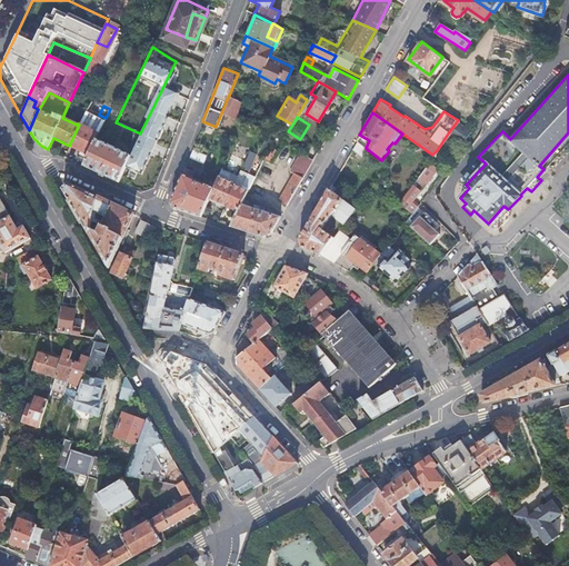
[(448,133),(437,150),(441,154),(453,137),(460,142),(469,131),(458,123),(450,135),(448,133)]
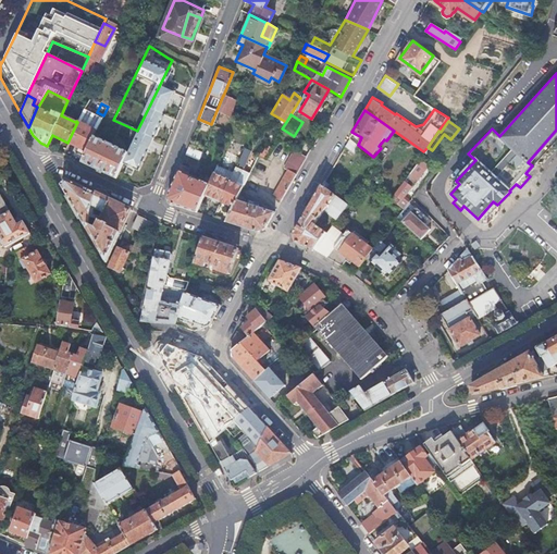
[(96,131),(77,122),(67,143),(86,151),(94,136),(96,131)]
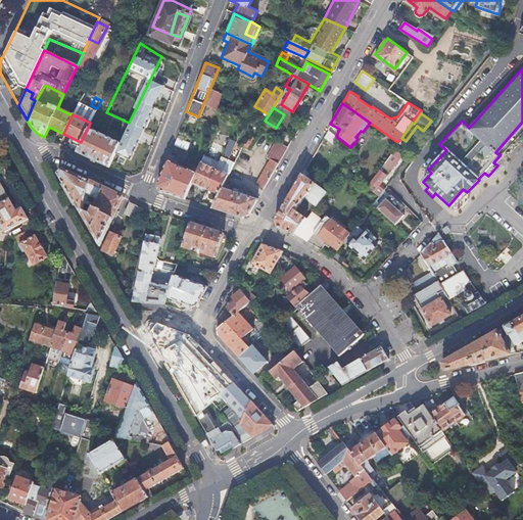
[(136,127),(129,123),(122,138),(130,141),(136,127)]
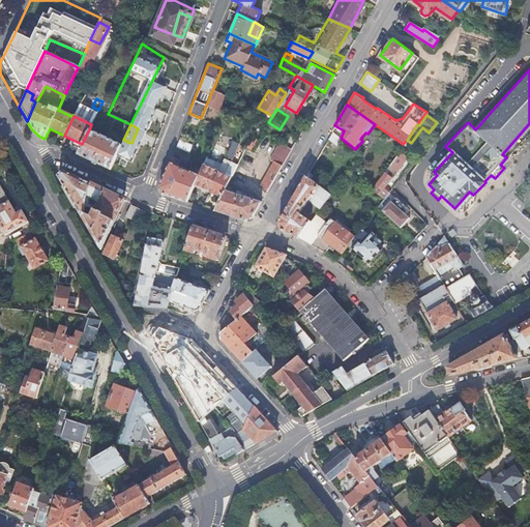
[(89,129),(82,144),(77,154),(93,162),(110,169),(111,167),(115,156),(121,145),(89,129)]
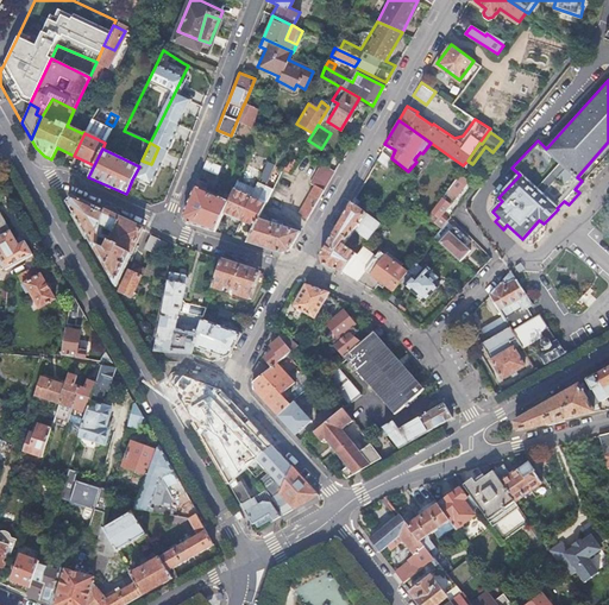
[(381,150),(376,159),(385,166),(391,158),(381,150)]
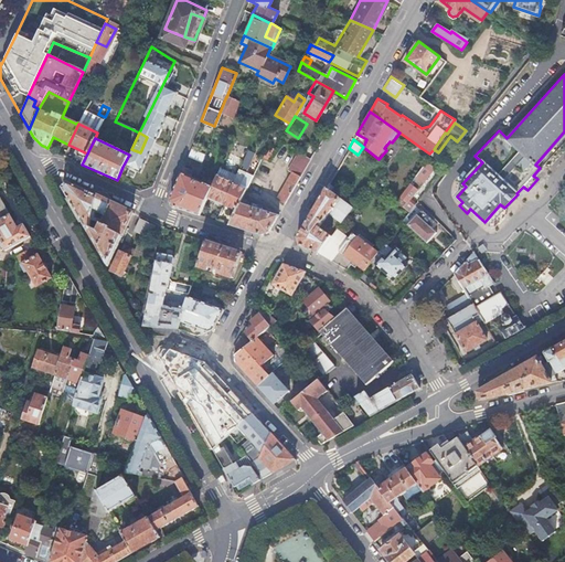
[(298,152),(310,159),(315,150),(304,144),(298,152)]
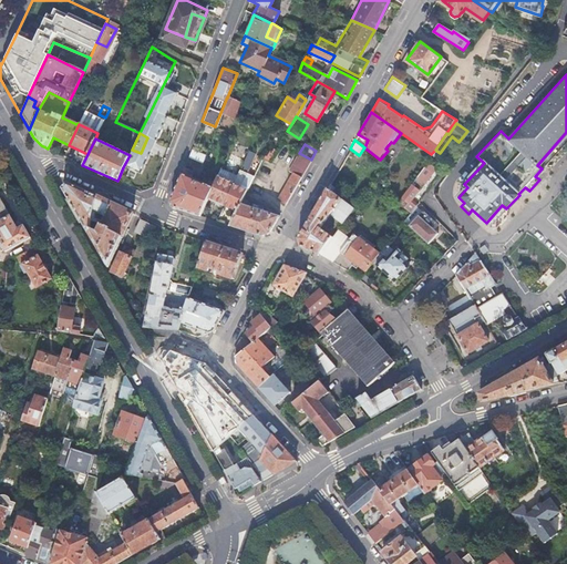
[(191,149),(187,156),(202,163),(205,154),(191,149)]
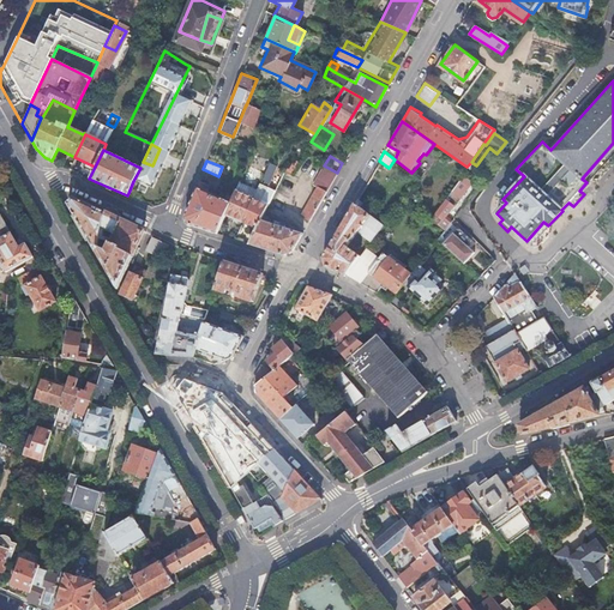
[(143,162),(140,168),(133,181),(143,186),(152,165),(143,162)]
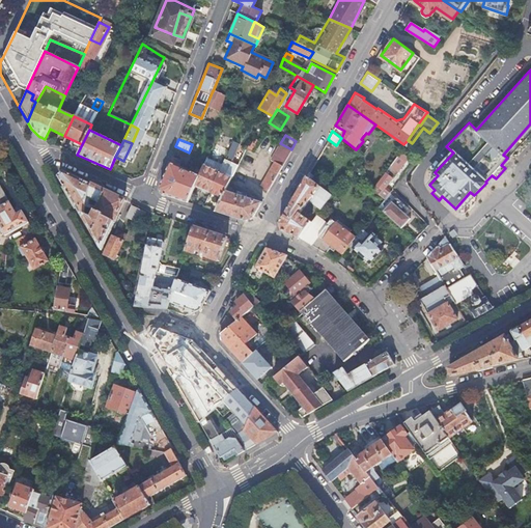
[(221,196),(226,186),(230,176),(224,173),(239,142),(232,140),(224,158),(210,191),(221,196)]
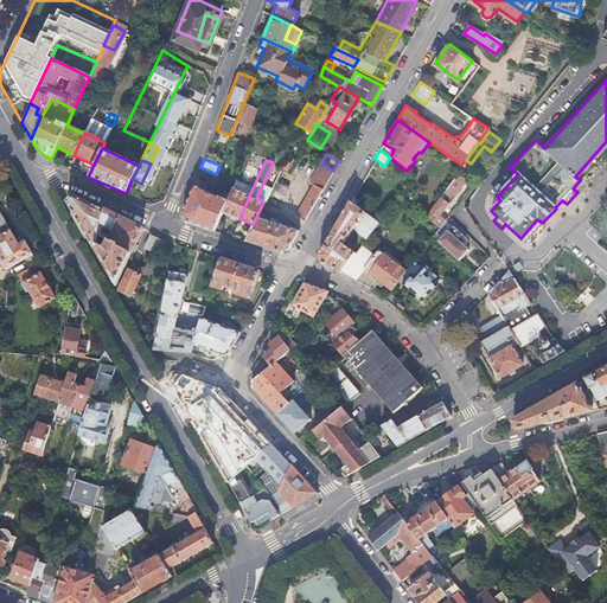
[(296,213),(306,218),(333,171),(320,164),(310,183),(313,185),(296,213)]
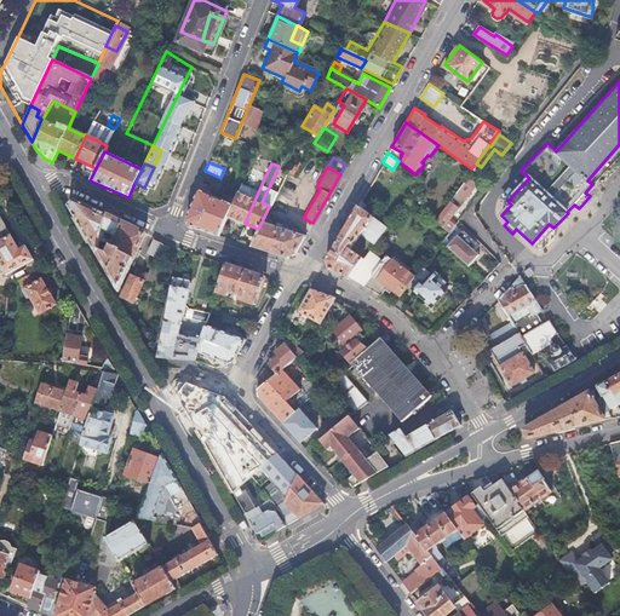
[(220,178),(205,171),(202,178),(217,185),(220,178)]
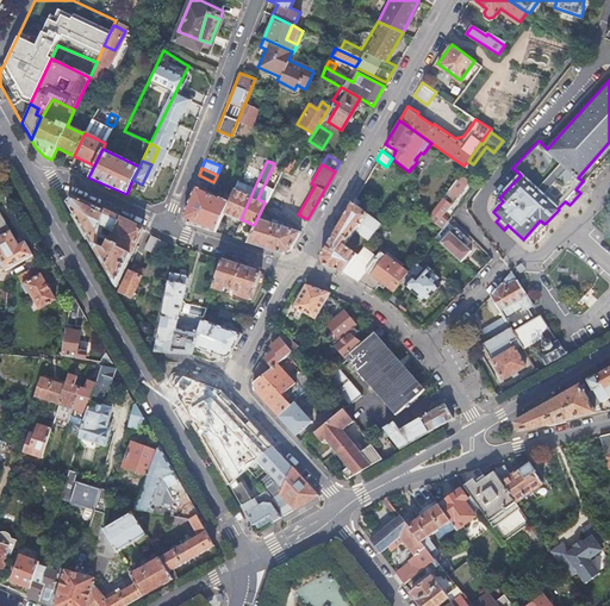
[(294,176),(280,169),(274,181),(287,188),(294,176)]
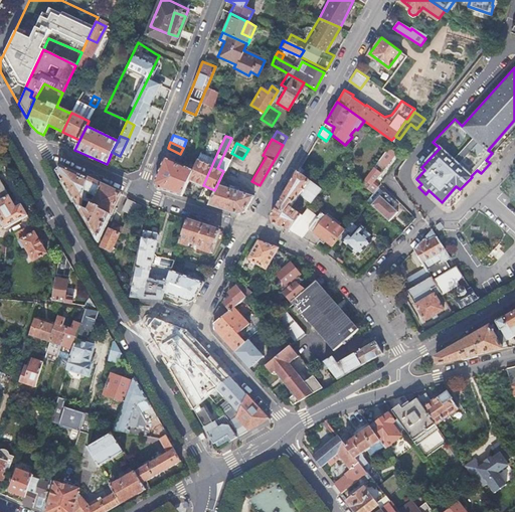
[(387,146),(362,179),(369,183),(366,188),(372,192),(377,185),(378,185),(372,180),(393,151),(387,146)]
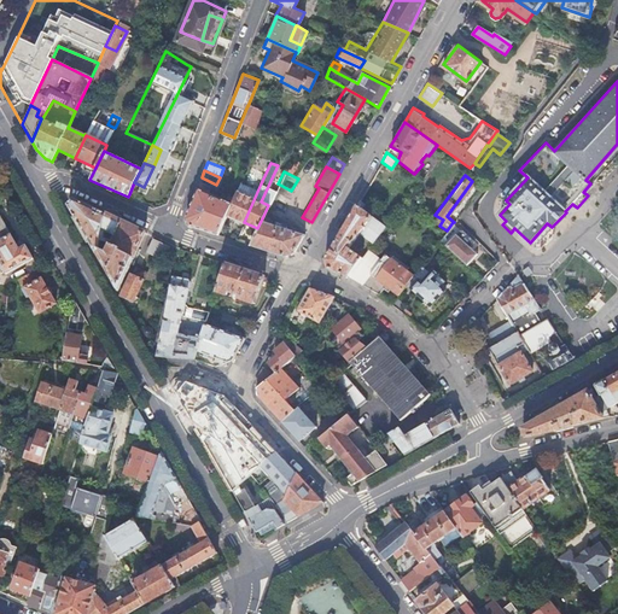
[(200,181),(185,220),(190,224),(217,234),(227,214),(231,203),(205,192),(208,183),(200,181)]
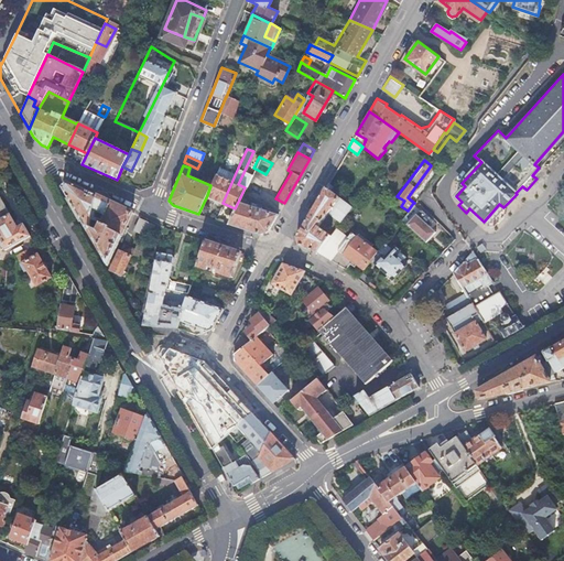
[(122,166),(118,177),(127,182),(132,171),(131,171),(122,166)]
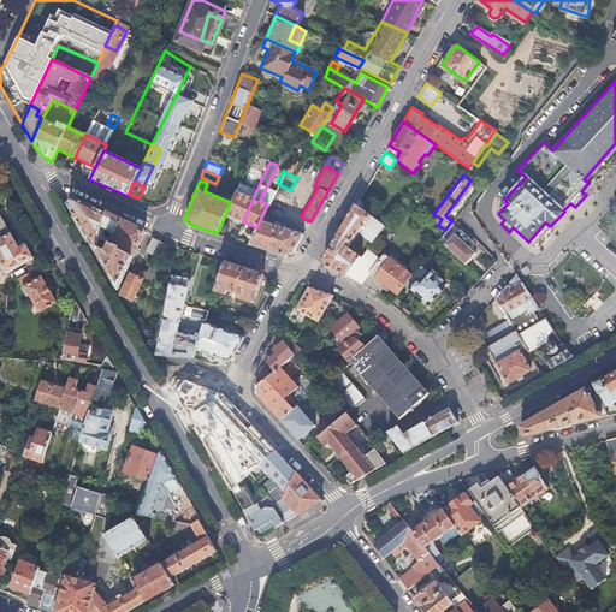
[(250,197),(236,191),(230,202),(226,213),(243,221),(260,183),(256,182),(252,190),(254,191),(250,197)]
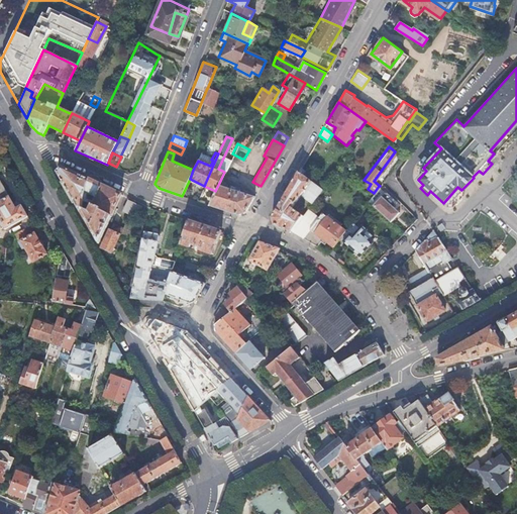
[(56,170),(80,211),(84,203),(88,178),(62,165),(59,167),(56,170)]
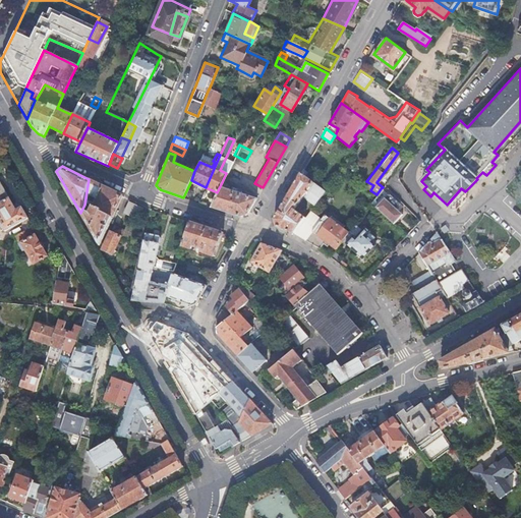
[(276,226),(293,233),(304,217),(294,209),(302,196),(313,206),(325,190),(304,175),(300,172),(274,218),(276,226)]
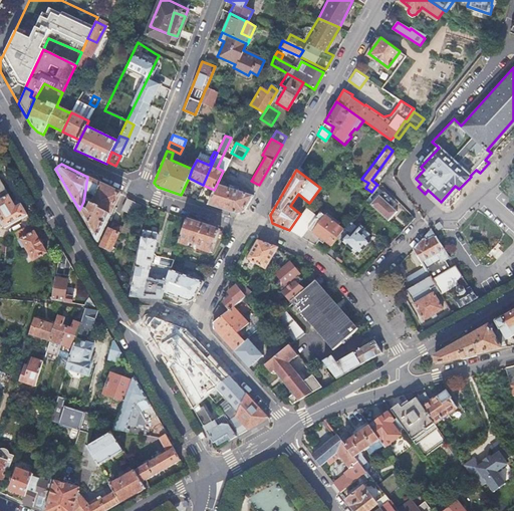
[(0,176),(0,213),(6,225),(29,212),(22,200),(17,203),(10,192),(1,177),(0,176)]
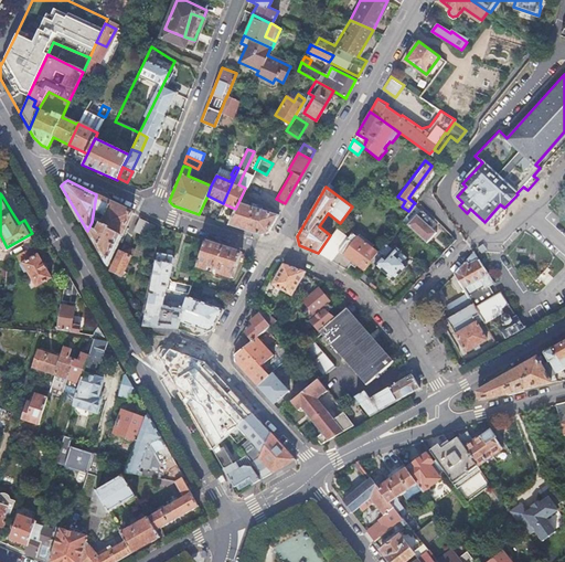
[(92,222),(87,231),(93,241),(106,264),(132,212),(103,198),(96,194),(92,222)]
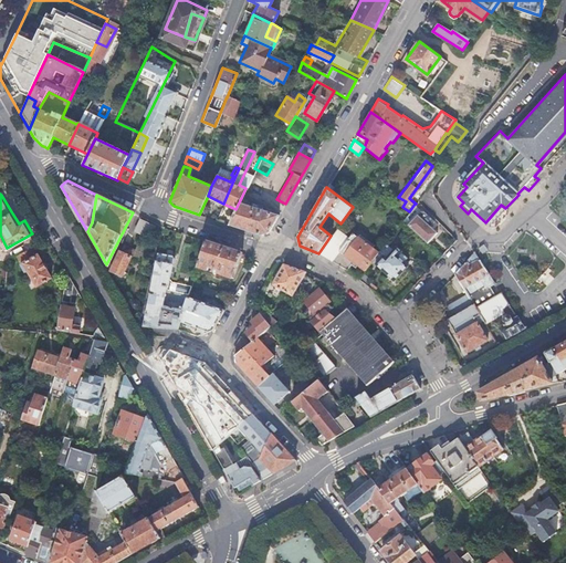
[(228,223),(261,235),(270,230),(279,215),(241,198),(236,209),(228,223)]
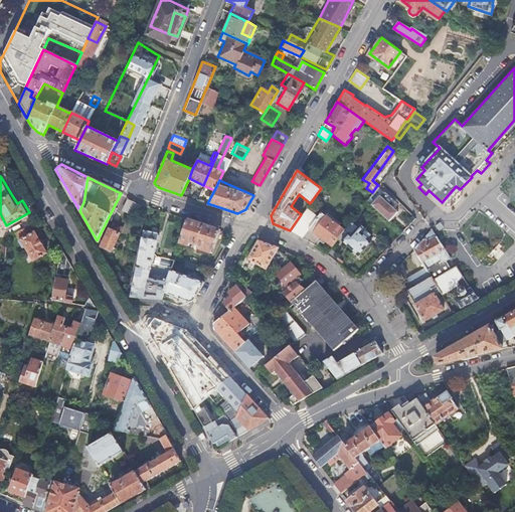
[(377,185),(372,192),(367,199),(370,202),(382,191),(377,185)]
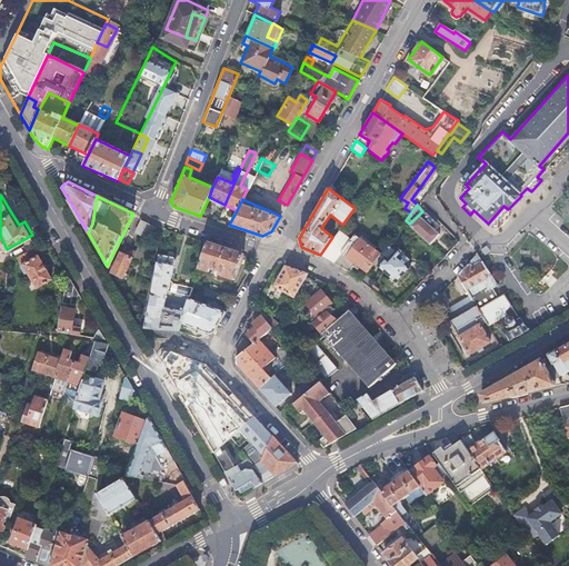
[(422,211),(409,224),(422,237),(437,222),(423,210),(422,211)]
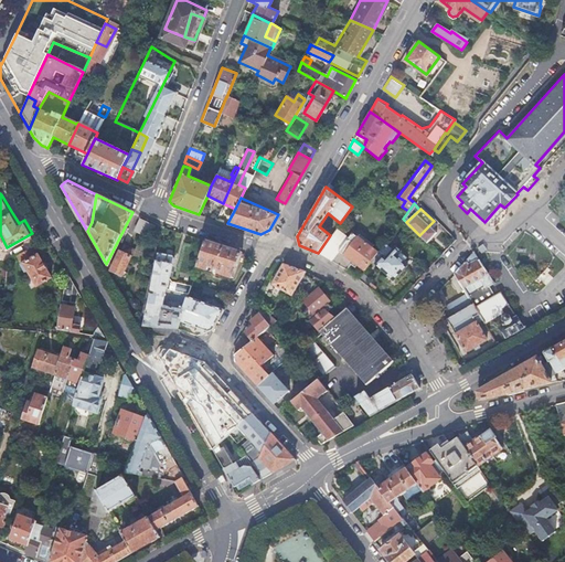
[(138,220),(134,230),(148,236),(153,226),(138,220)]
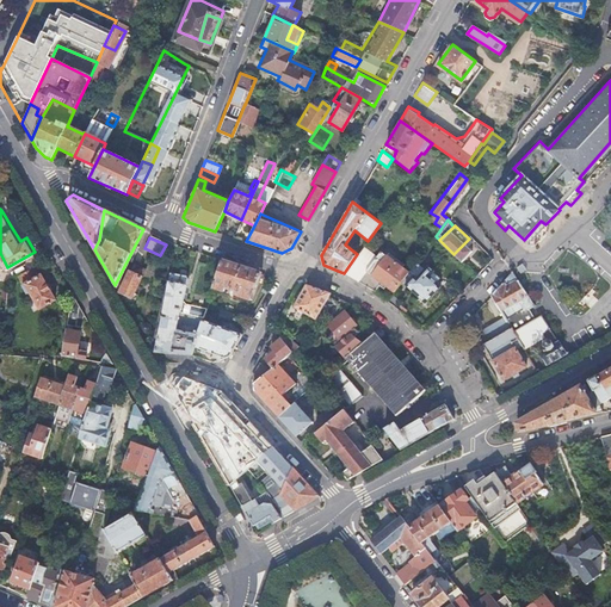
[(370,265),(358,280),(374,290),(377,292),(384,283),(396,293),(405,282),(411,273),(406,270),(407,267),(405,265),(405,264),(389,253),(387,255),(381,251),(370,265)]
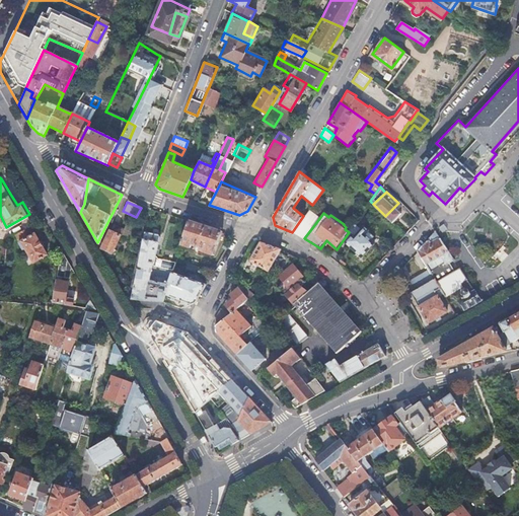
[(303,216),(292,232),(304,238),(314,225),(303,216)]
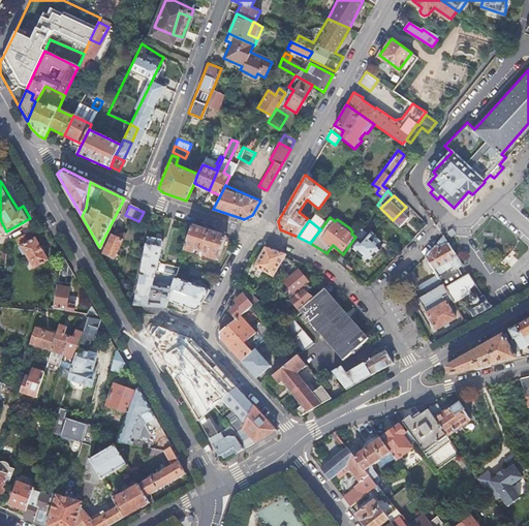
[(217,260),(225,236),(193,224),(185,249),(193,252),(194,249),(201,252),(200,254),(217,260)]
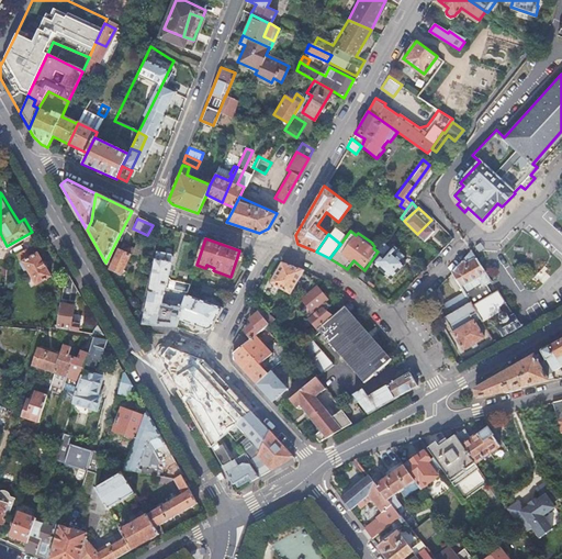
[(137,241),(132,252),(147,259),(149,246),(137,241)]
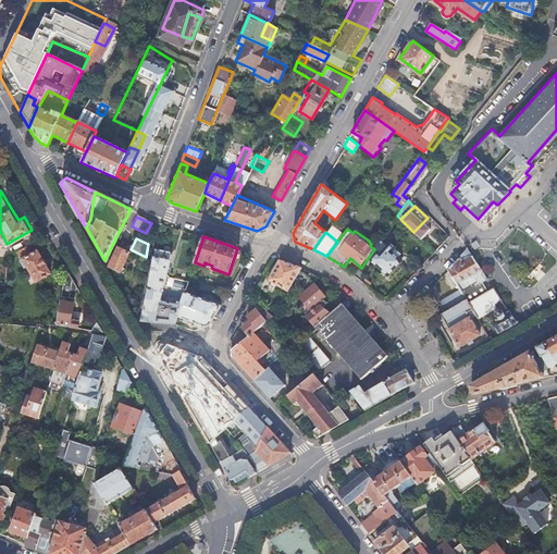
[(374,249),(369,257),(388,277),(403,261),(397,256),(393,251),(395,249),(397,248),(392,243),(388,246),(381,238),(374,249)]
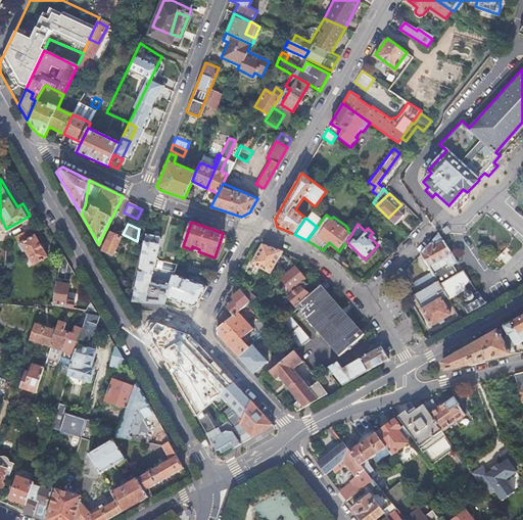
[(34,233),(30,226),(17,233),(21,240),(20,241),(25,248),(22,249),(26,255),(29,253),(34,261),(47,252),(35,232),(34,233)]
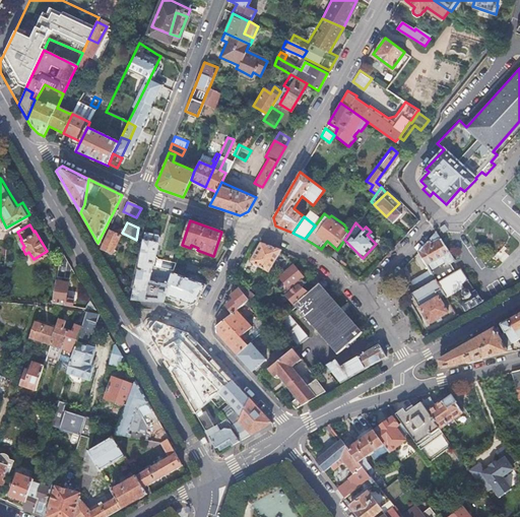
[(436,231),(417,251),(429,269),(405,284),(429,324),(447,313),(439,298),(436,293),(441,289),(443,295),(468,279),(460,267),(443,277),(436,266),(446,259),(448,262),(454,259),(436,231)]
